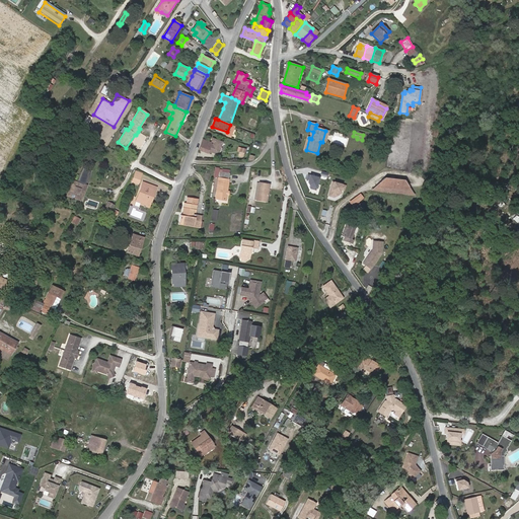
[(211,143),(203,140),(199,150),(208,153),(209,151),(218,154),(222,142),(213,139),(212,142),(214,143),(213,145),(211,144),(211,143)]
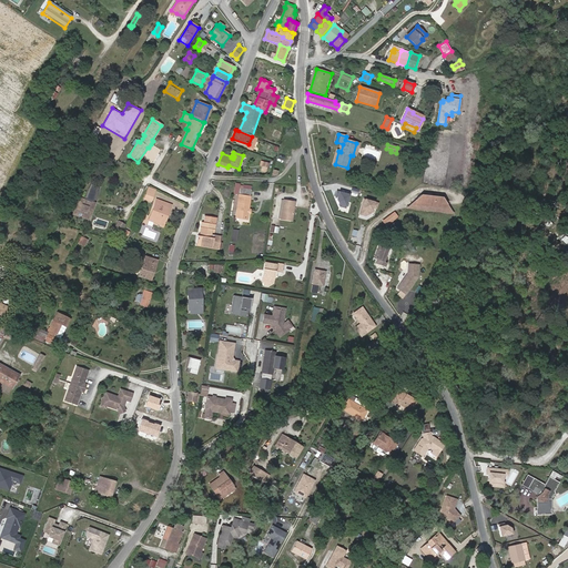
[(78,199),(74,213),(88,217),(92,203),(91,202),(92,201),(95,192),(98,186),(91,183),(83,198),(85,199),(84,201),(78,199)]
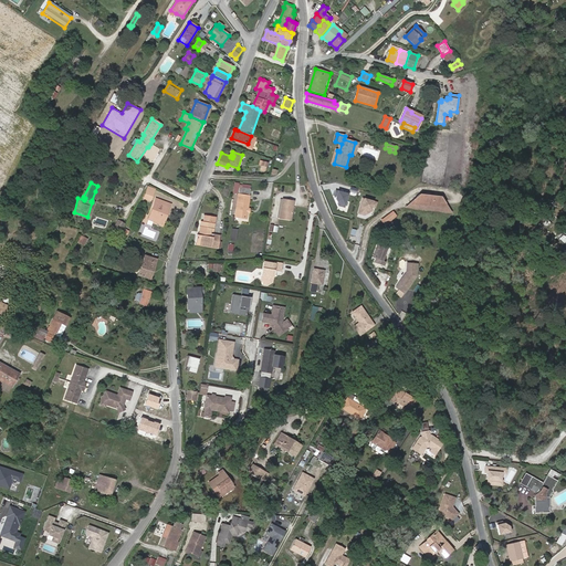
[(147,188),(143,199),(149,201),(154,190),(147,188)]
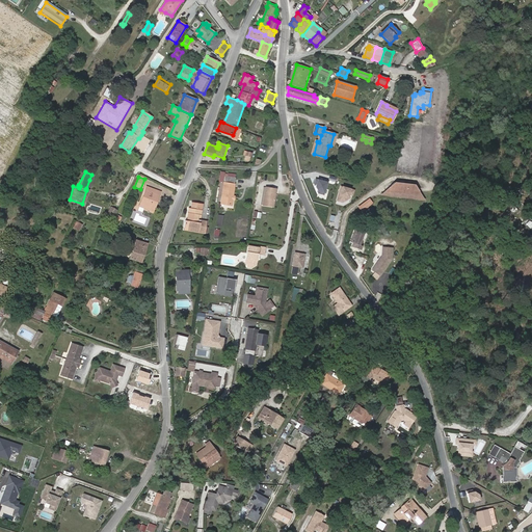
[(326,182),(315,179),(314,184),(316,184),(315,186),(318,192),(323,193),(326,182)]
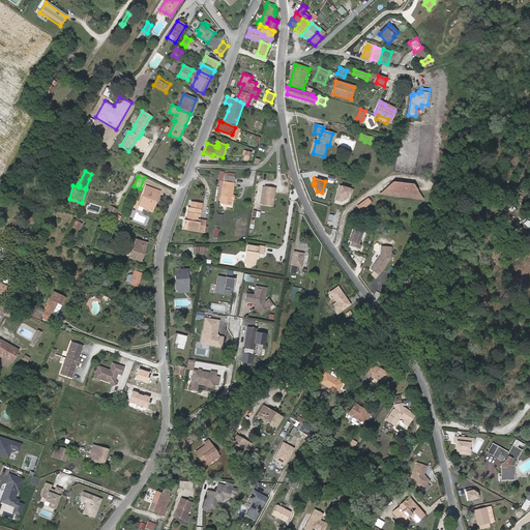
[(417,194),(418,188),(414,182),(394,180),(390,184),(389,190),(417,194)]
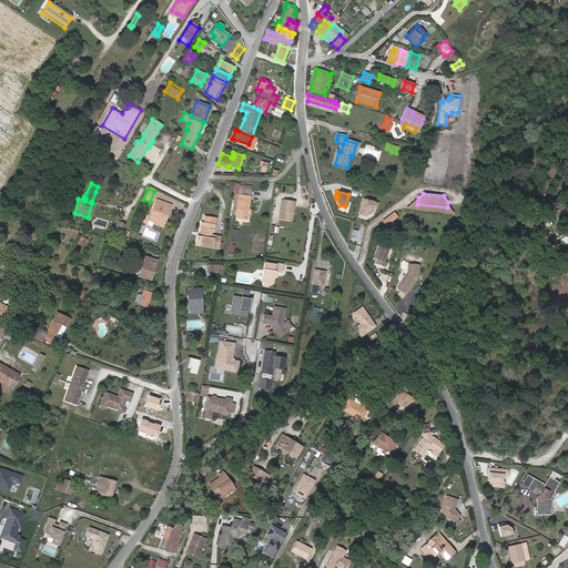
[(246,219),(247,213),(247,210),(249,210),(250,196),(240,194),(235,217),(246,219)]
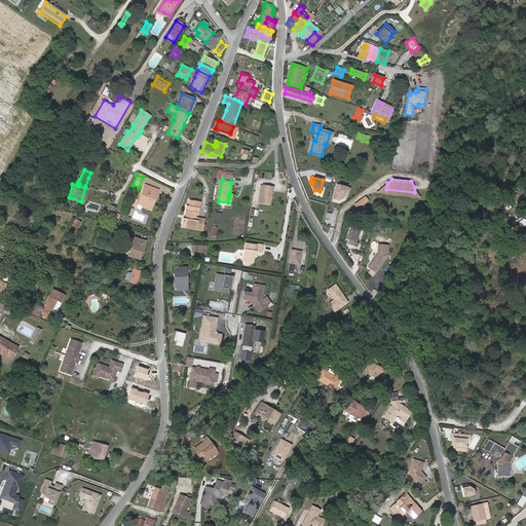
[(386,189),(387,183),(378,191),(421,196),(415,187),(414,192),(386,189)]
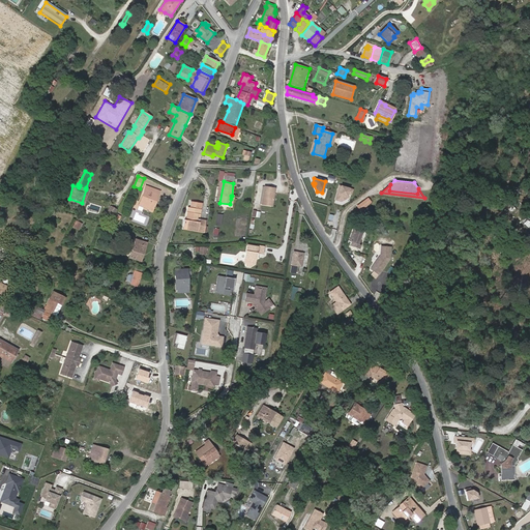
[(352,189),(339,185),(334,200),(341,202),(346,199),(347,194),(351,195),(352,189)]
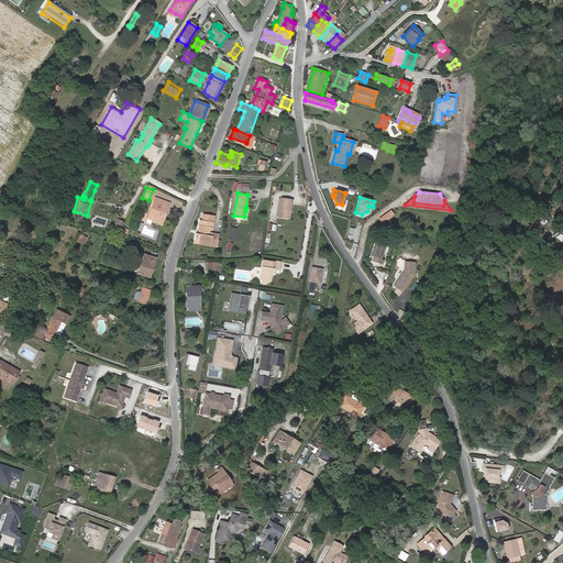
[(156,223),(156,222),(157,220),(162,222),(163,217),(162,217),(166,207),(168,208),(169,203),(155,198),(146,220),(153,222),(156,223)]
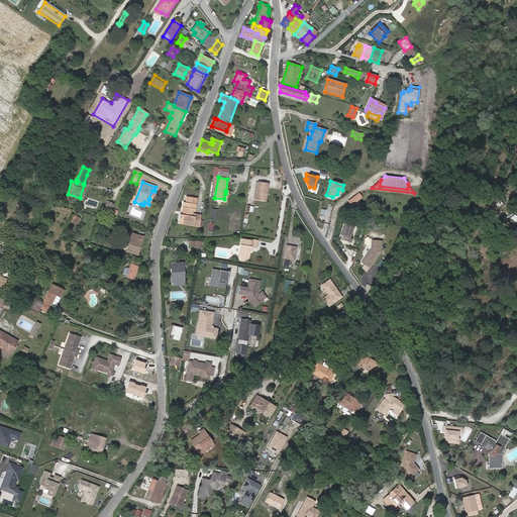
[(255,199),(266,201),(268,184),(257,183),(255,199)]
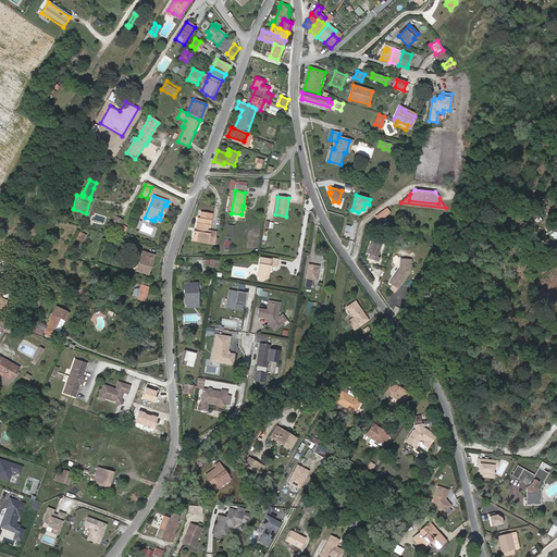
[(86,213),(73,209),(72,210),(87,215),(93,199),(90,199),(86,213)]
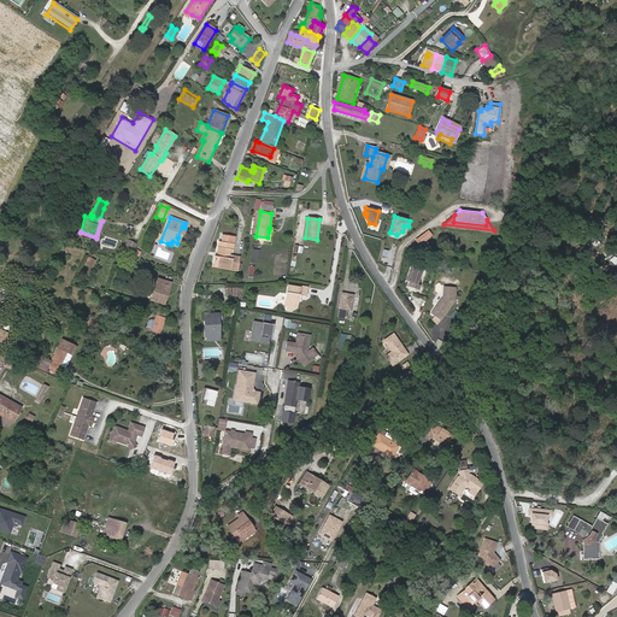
[(429,231),(416,240),(419,245),(432,236),(429,231)]
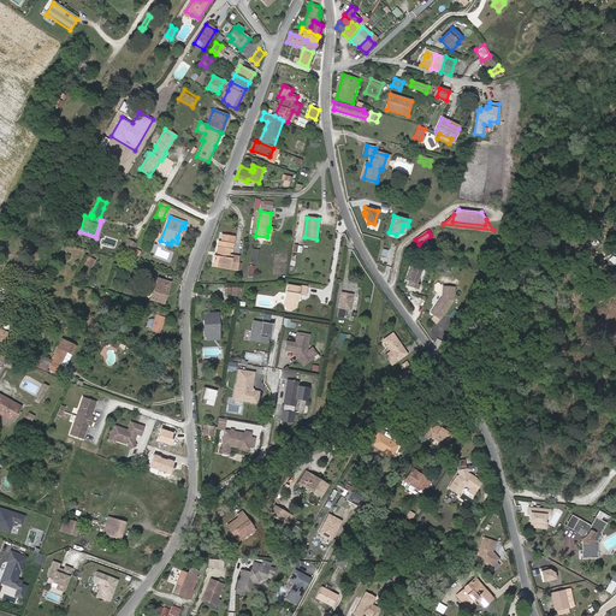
[(240,256),(231,255),(230,260),(226,259),(226,255),(227,252),(232,252),(235,236),(223,235),(221,241),(219,241),(217,256),(214,256),(213,262),(229,265),(234,266),(232,268),(237,268),(240,256)]
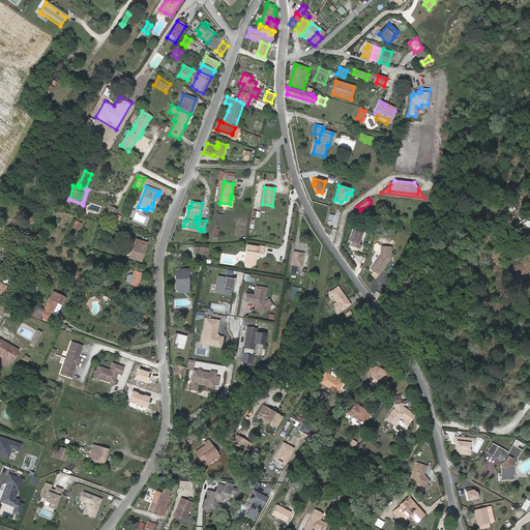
[(116,210),(110,206),(105,216),(111,219),(116,210)]
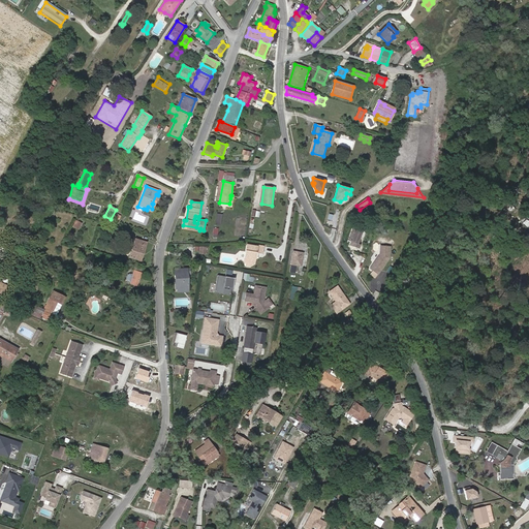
[(362,230),(352,226),(347,240),(350,241),(349,245),(359,248),(361,245),(358,244),(362,230)]
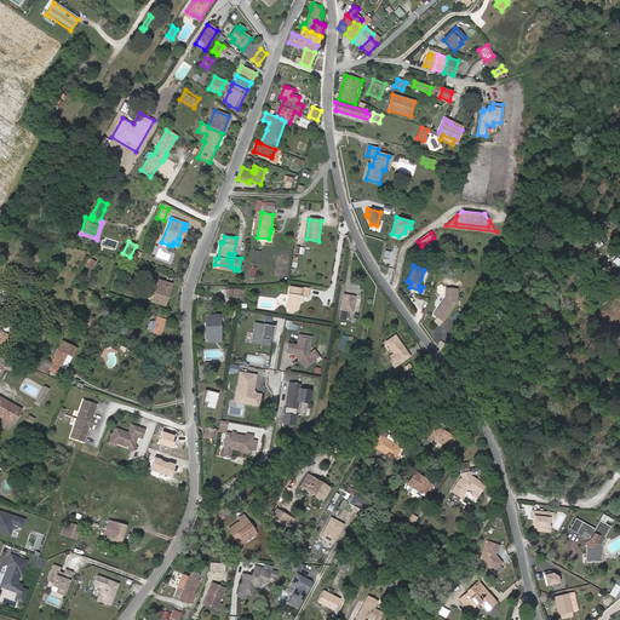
[(159,280),(151,302),(166,306),(172,285),(159,280)]
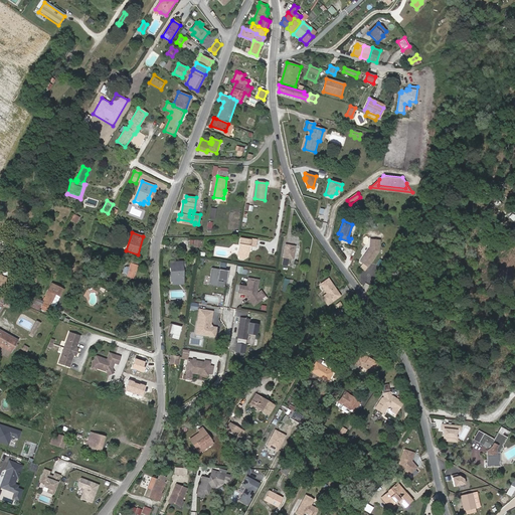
[(246,256),(249,239),(240,238),(239,244),(237,254),(246,256)]
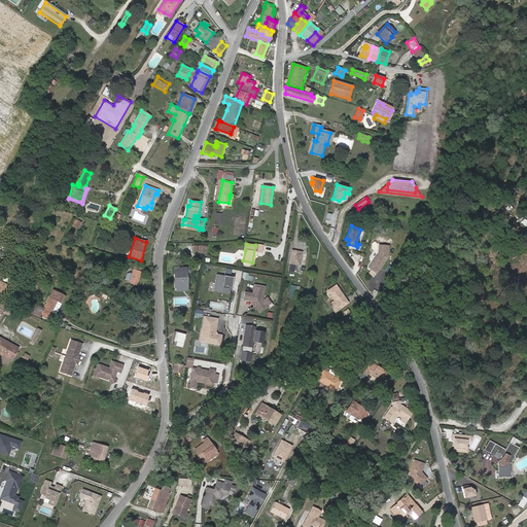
[(255,245),(252,262),(253,262),(254,255),(254,251),(257,252),(261,253),(262,245),(255,244),(255,245)]
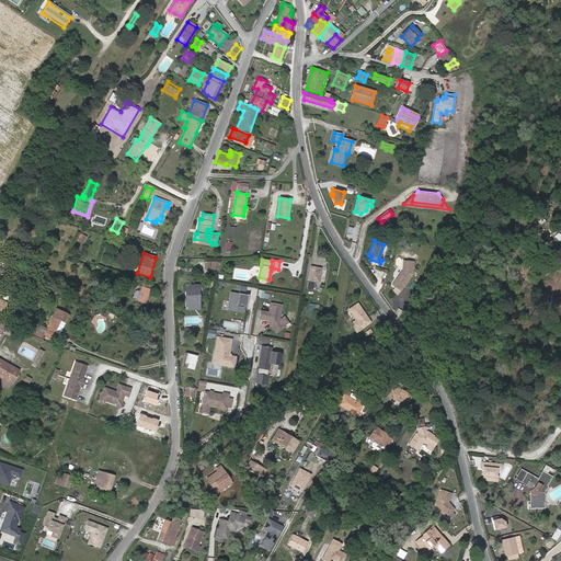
[(413,261),(403,260),(402,270),(392,284),(401,290),(413,273),(413,261)]
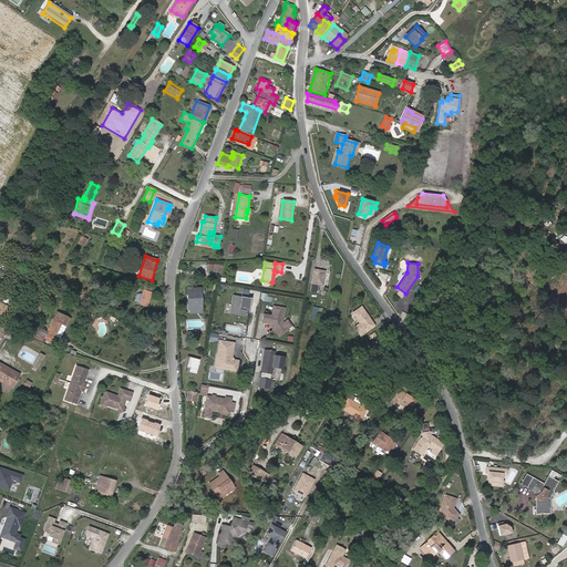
[(315,269),(312,284),(322,285),(325,271),(315,269)]
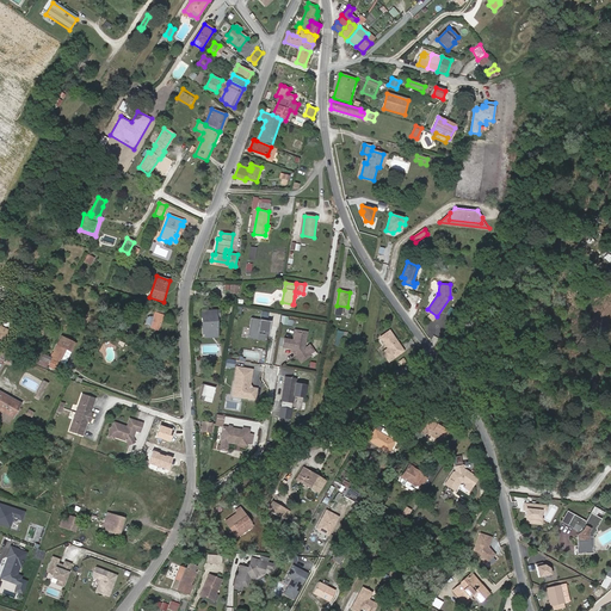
[(205,334),(217,333),(217,316),(220,316),(220,310),(202,312),(203,322),(205,322),(205,334)]
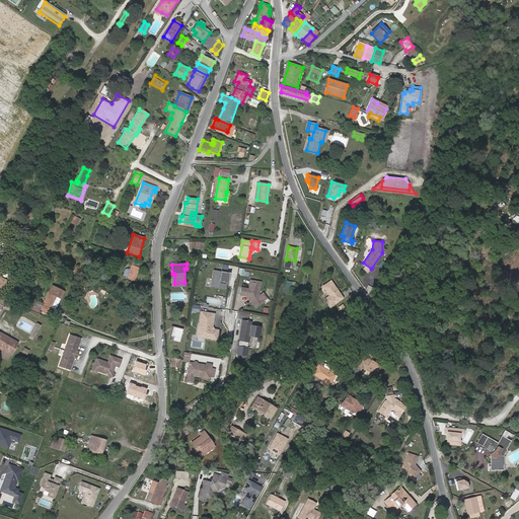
[(128,278),(135,280),(139,268),(132,266),(130,270),(127,269),(126,269),(124,274),(125,275),(129,277),(128,278)]
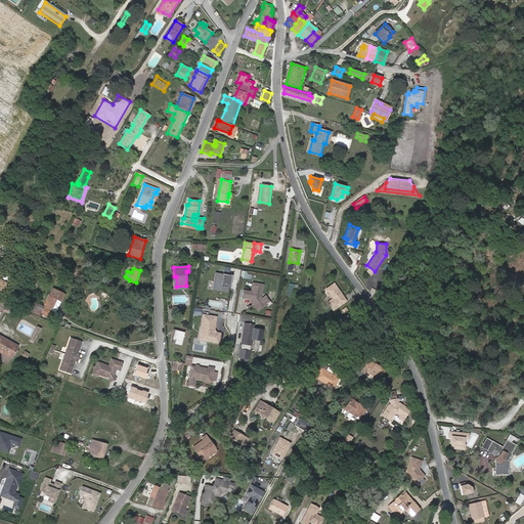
[(215,271),(212,288),(228,291),(231,277),(221,275),(222,272),(215,271)]
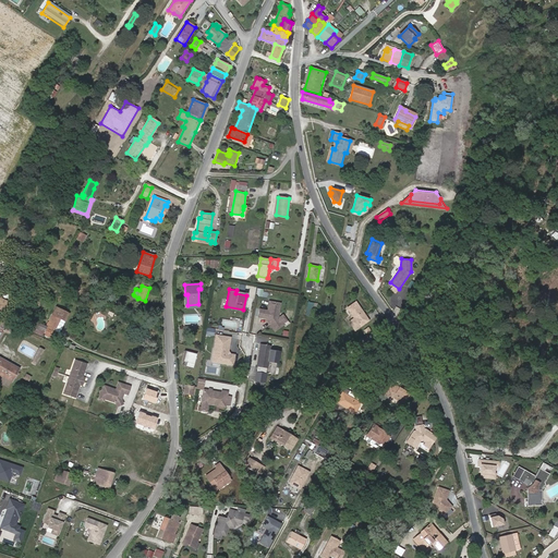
[(187,294),(185,294),(185,305),(186,305),(186,308),(198,307),(198,304),(187,305),(187,294)]
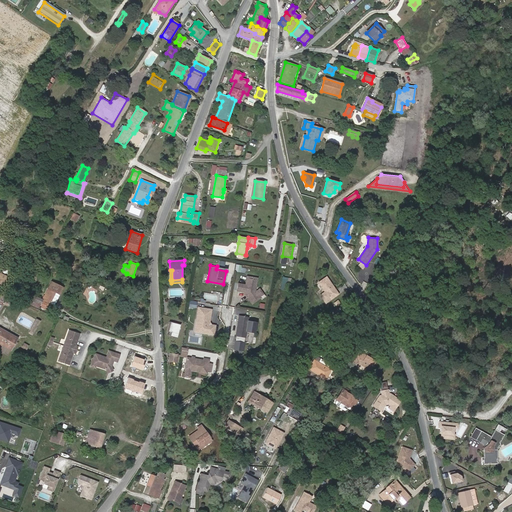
[(238,283),(237,290),(245,291),(244,293),(246,293),(248,296),(248,298),(251,302),(253,303),(259,299),(259,297),(256,292),(255,290),(257,278),(247,276),(246,285),(238,283)]
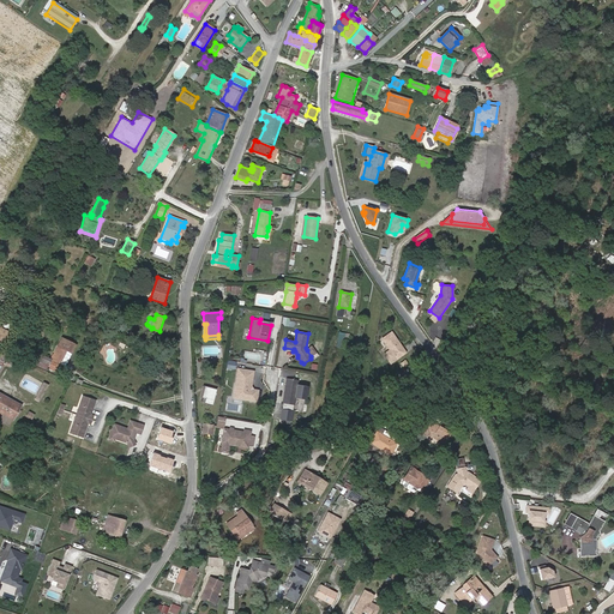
[(339,332),(337,347),(343,348),(344,341),(348,342),(349,333),(339,332)]
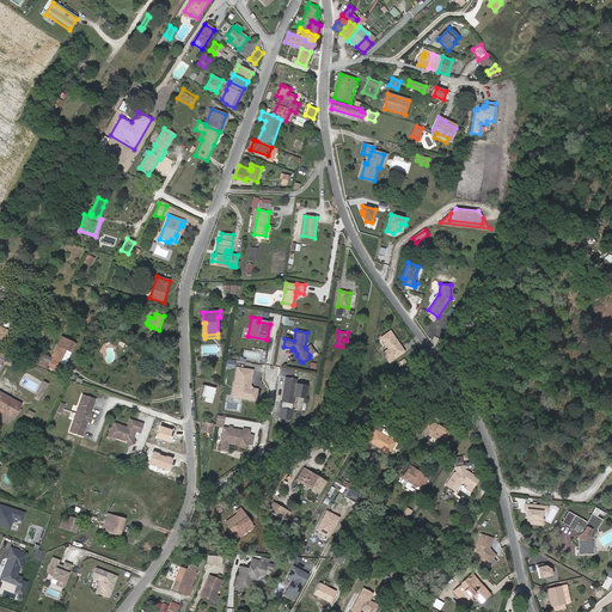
[(389,349),(384,353),(390,361),(404,350),(391,331),(381,338),(389,349)]
